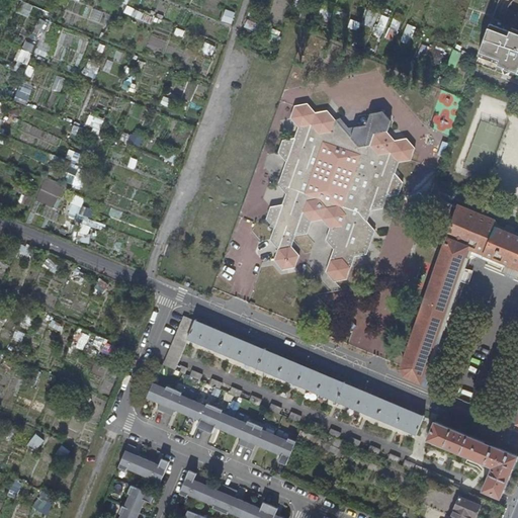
[(21,0),(15,16),(27,20),(34,4),(22,0),(21,0)]
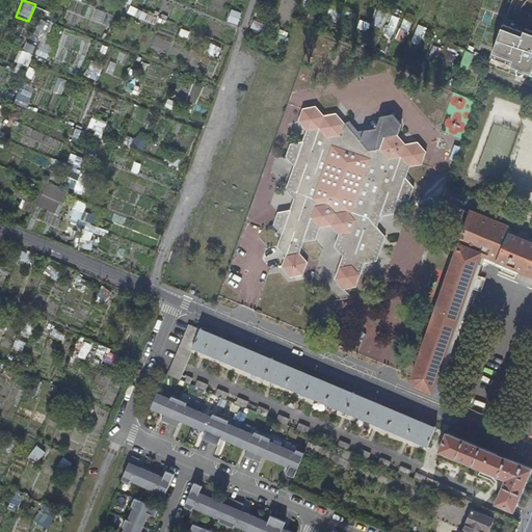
[(239,24),(243,12),(233,8),(229,21),(239,24)]
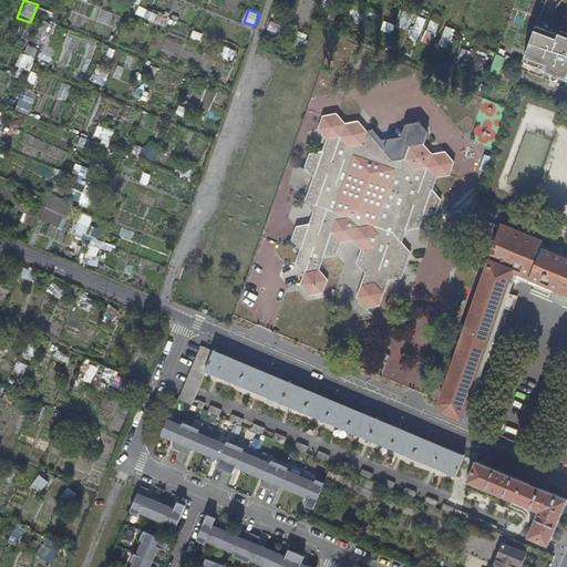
[(408,29),(414,12),(405,9),(399,26),(408,29)]
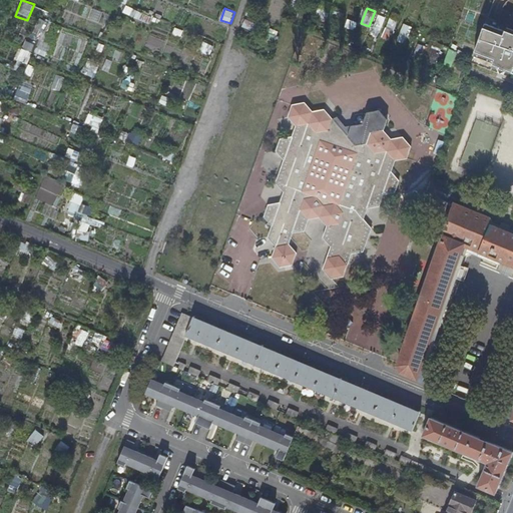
[(381,32),(386,17),(380,14),(375,30),(381,32)]
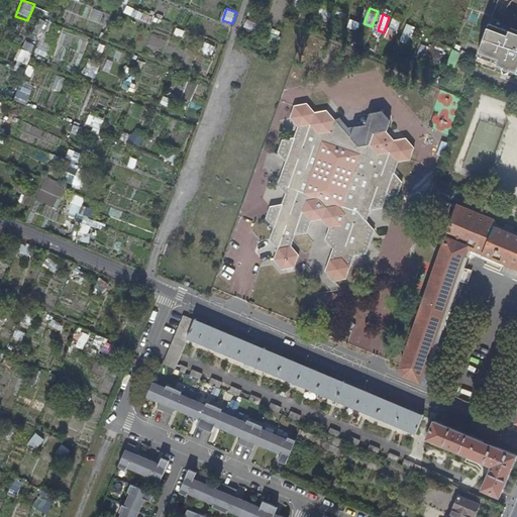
[(41,41),(48,20),(38,17),(32,38),(41,41)]
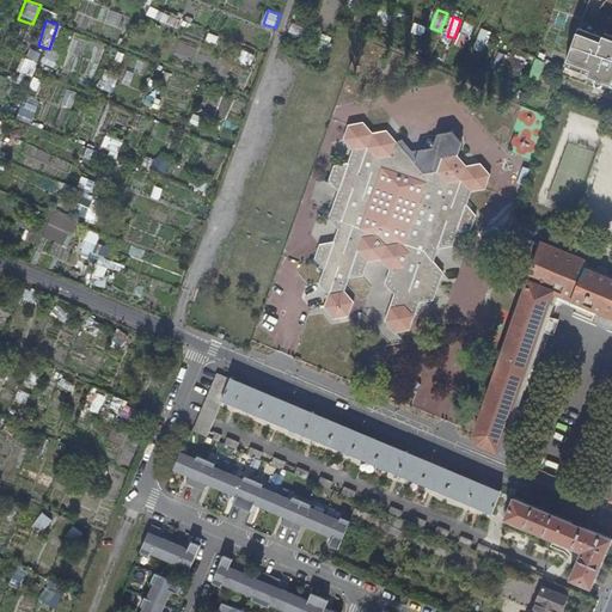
[(465,48),(476,25),(467,22),(457,44),(465,48)]
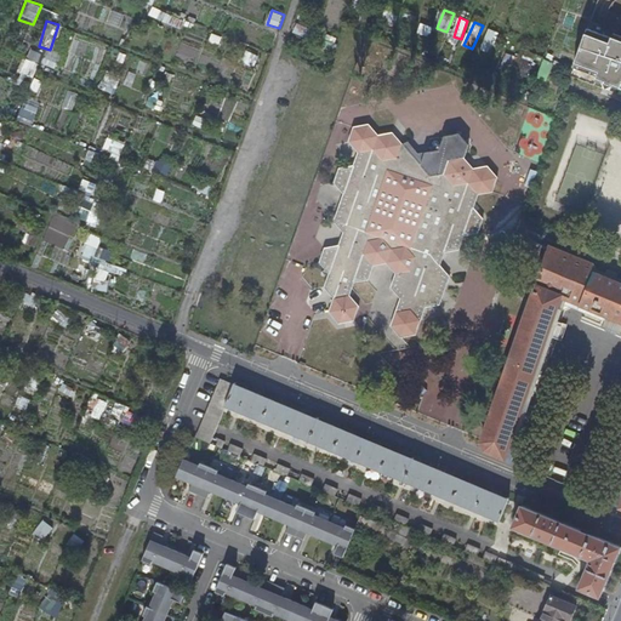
[(295,32),(307,36),(311,28),(298,23),(295,32)]
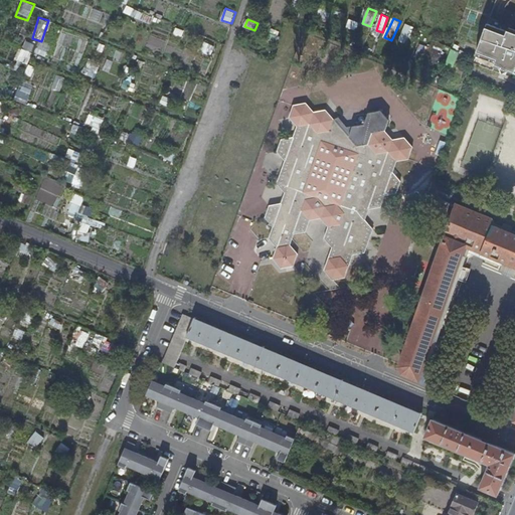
[(347,27),(357,30),(360,22),(350,19),(347,27)]
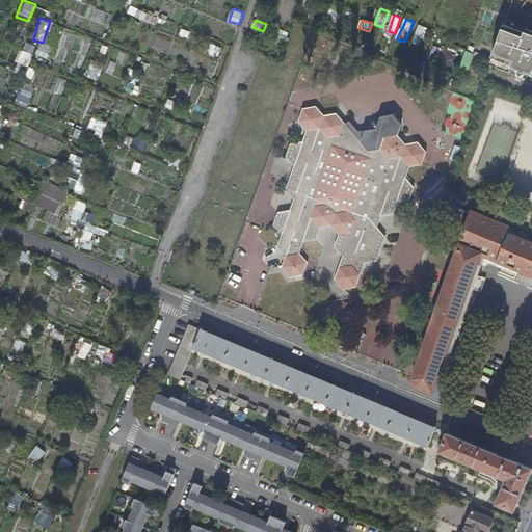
[(413,42),(422,45),(428,27),(419,24),(413,42)]
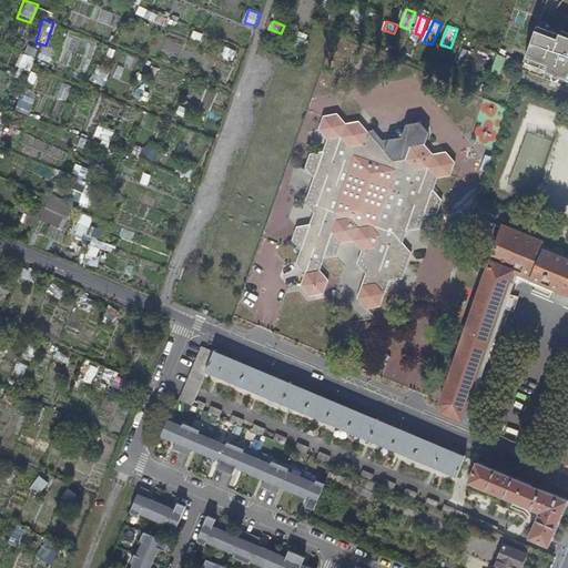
[(537,27),(525,61),(548,71),(547,74),(554,78),(553,80),(556,81),(559,82),(561,80),(567,82),(567,33),(563,31),(561,36),(537,27)]
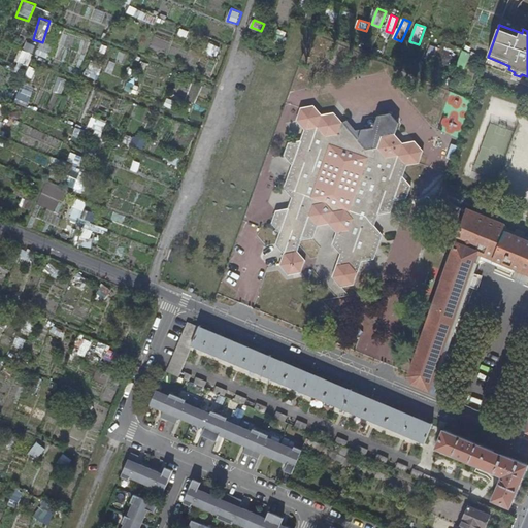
[(27,40),(19,61),(29,65),(37,44),(27,40)]
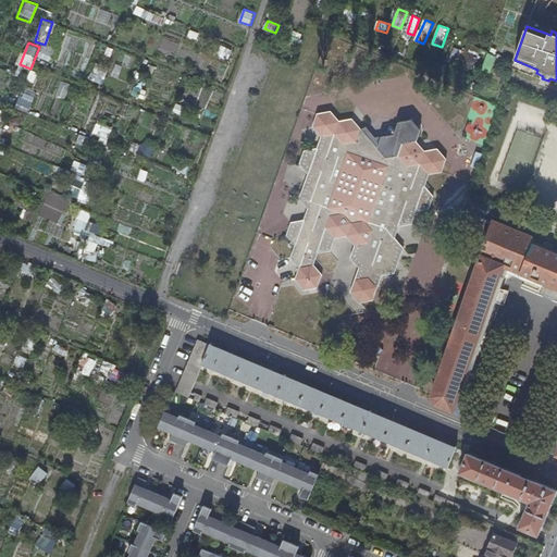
[(50,62),(56,46),(44,42),(38,59),(50,62)]
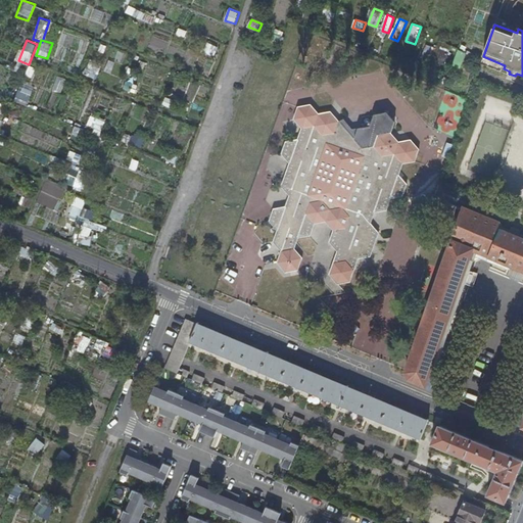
[(454,65),(462,68),(468,52),(460,49),(454,65)]
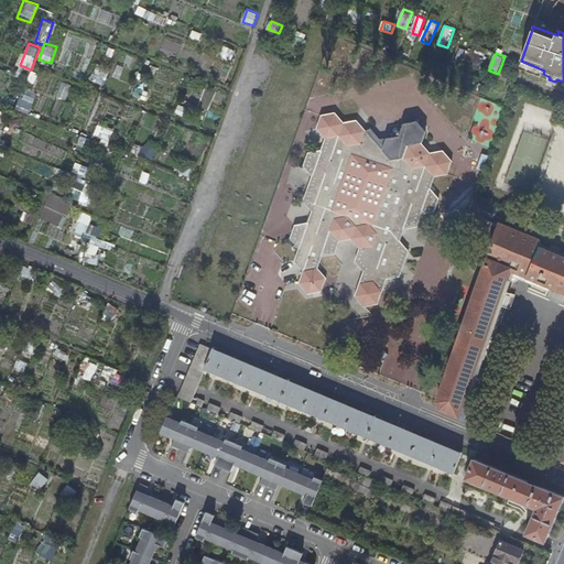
[(95,69),(90,79),(104,85),(108,76),(95,69)]
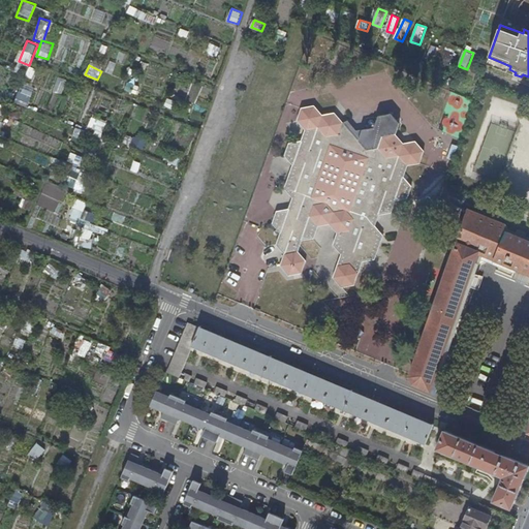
[(54,91),(63,94),(68,80),(59,76),(54,91)]
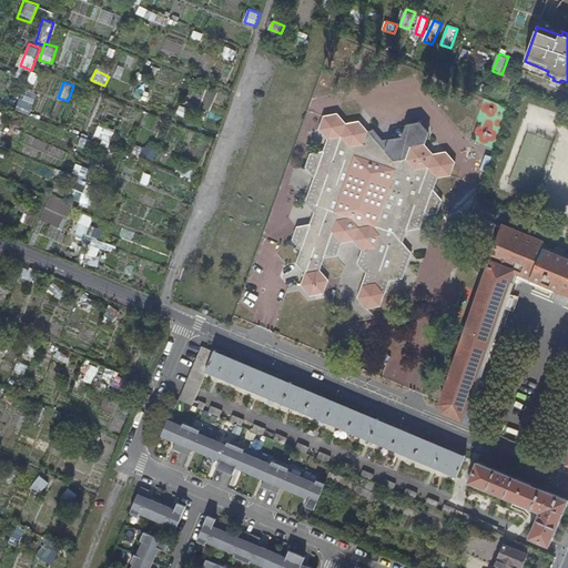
[(134,97),(148,101),(151,92),(138,88),(134,97)]
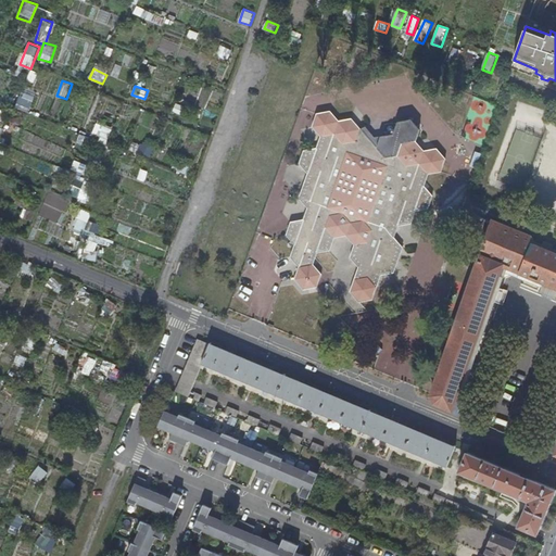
[(22,91),(16,108),(30,112),(36,96),(22,91)]
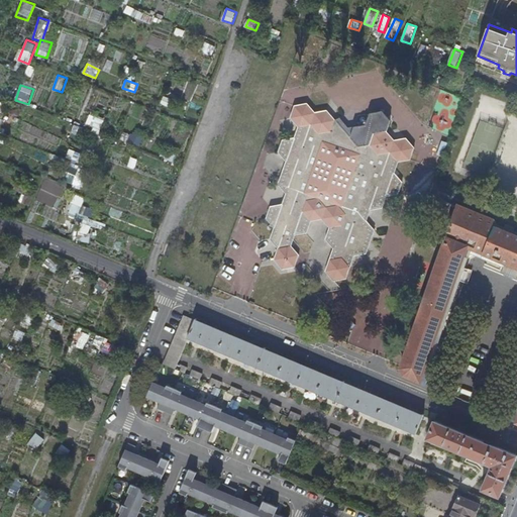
[(173,107),(175,99),(164,96),(162,104),(173,107)]
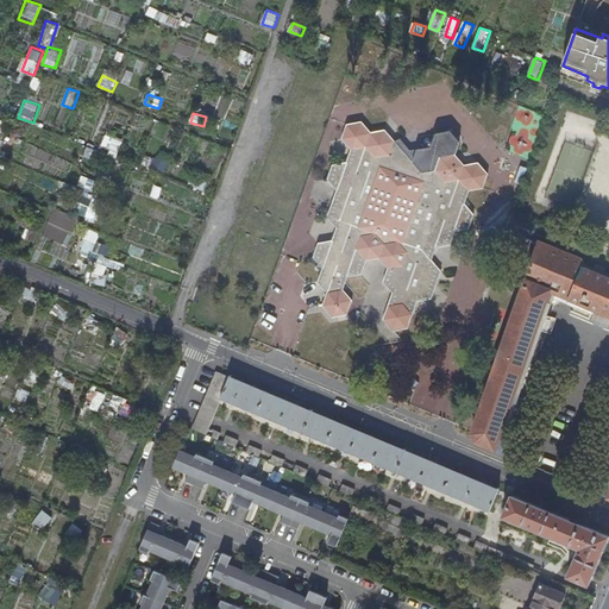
[(401,138),(395,142),(385,130),(371,132),(363,121),(349,125),(344,138),(352,149),(347,162),(333,164),(328,177),(338,189),(328,215),(338,227),(333,239),(319,242),(314,256),(324,267),(319,280),(327,292),(322,305),(333,316),(347,313),(352,299),(344,288),(346,282),(349,275),(362,272),(366,259),(380,257),(389,267),(384,280),(394,292),(383,318),(394,330),(408,326),(419,300),(432,297),(441,270),(433,259),(438,246),(451,244),(456,231),(469,227),(475,213),(465,202),(470,190),(483,188),(488,173),(479,162),(465,164),(456,155),(460,142),(450,131),(435,133),(431,148),(416,149),(410,150),(406,144),(401,138)]
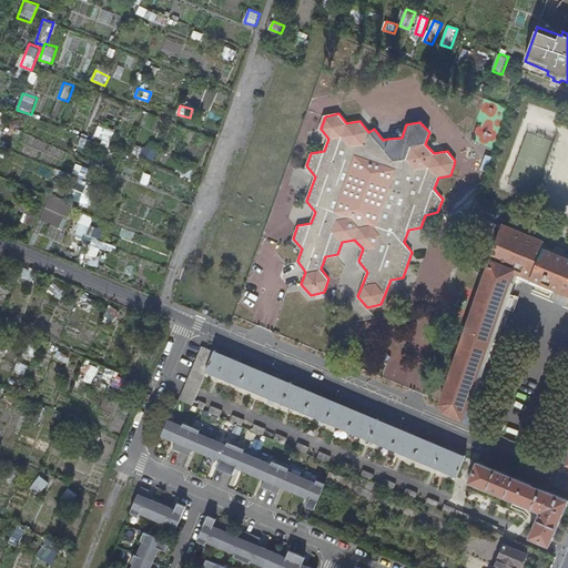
[(100,124),(94,139),(111,144),(115,131),(100,124)]
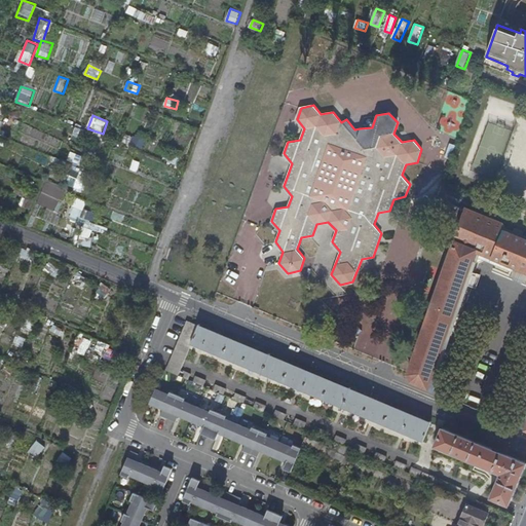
[(138,171),(141,161),(134,159),(132,170),(138,171)]
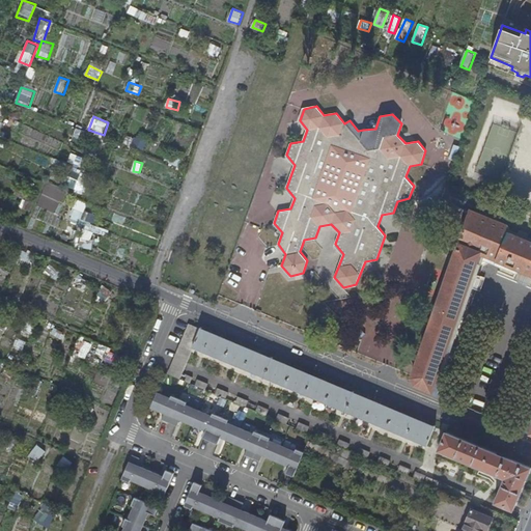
[(87,186),(72,177),(68,185),(84,193),(87,186)]
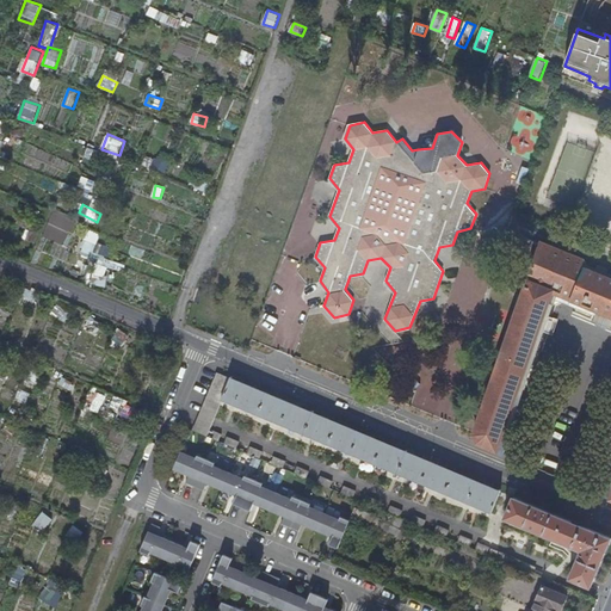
[(110,247),(99,242),(102,234),(88,229),(80,254),(123,270),(125,265),(106,258),(110,247)]
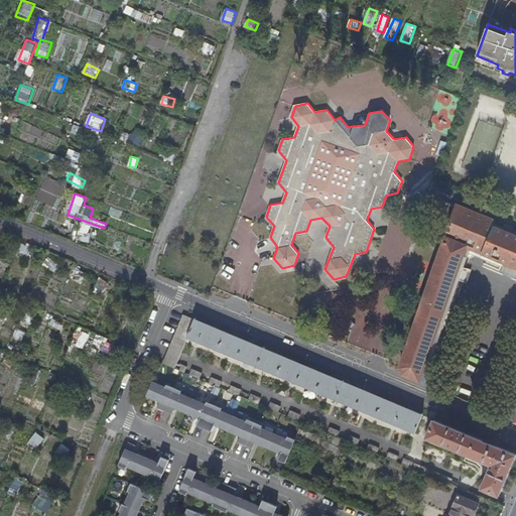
[(493,220),(457,204),(438,255),(401,365),(400,366),(403,374),(419,381),(466,246),(515,266),(515,419),(515,421),(515,235),(495,227),(495,225),(493,220)]
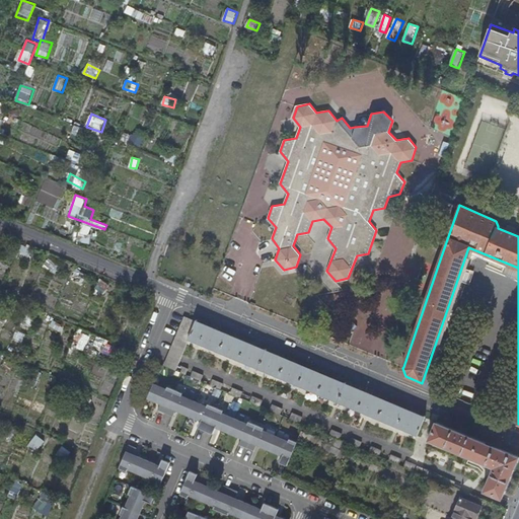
[(380,256),(404,265),(419,227),(394,218),(380,256)]
